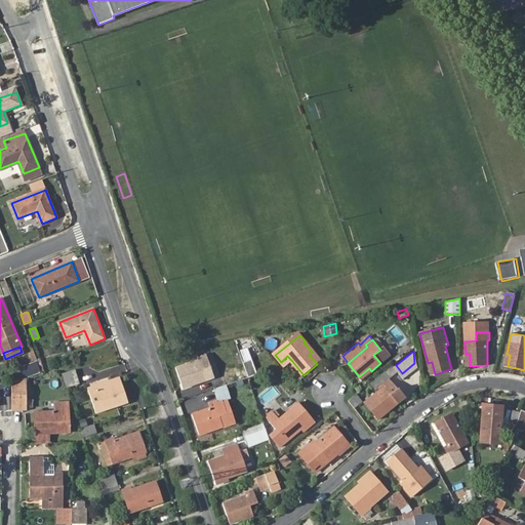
[(320,361),(312,352),(309,355),(317,364),(320,361)]
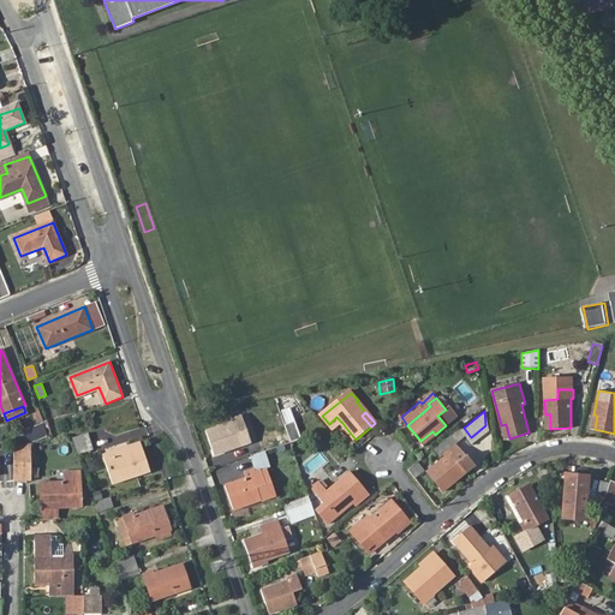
[(206,431),(213,452),(227,447),(228,451),(251,443),(243,417),(233,419),(233,423),(206,431)]
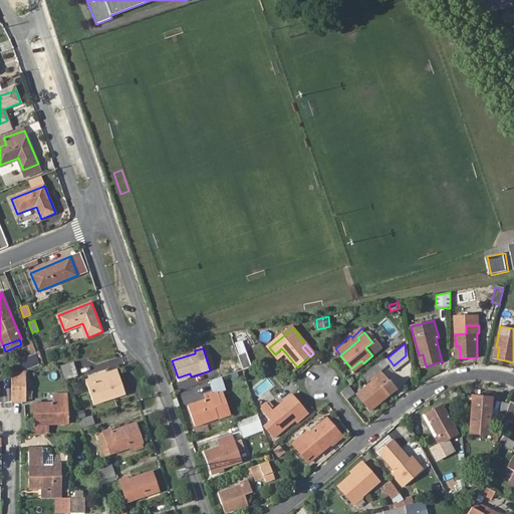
[(281,348),(275,354),(279,359),(286,353),(281,348)]
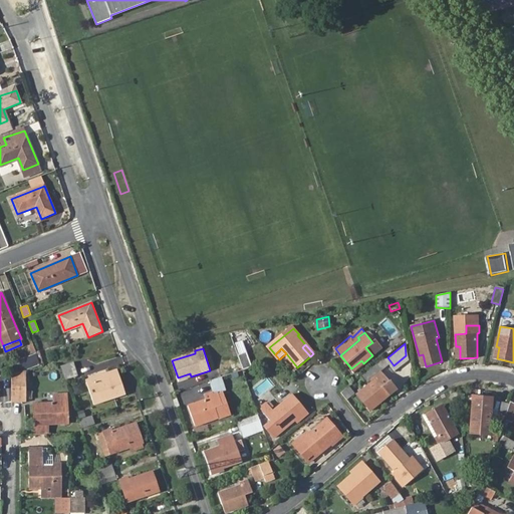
[(247,352),(238,355),(240,362),(243,370),(251,367),(247,352)]
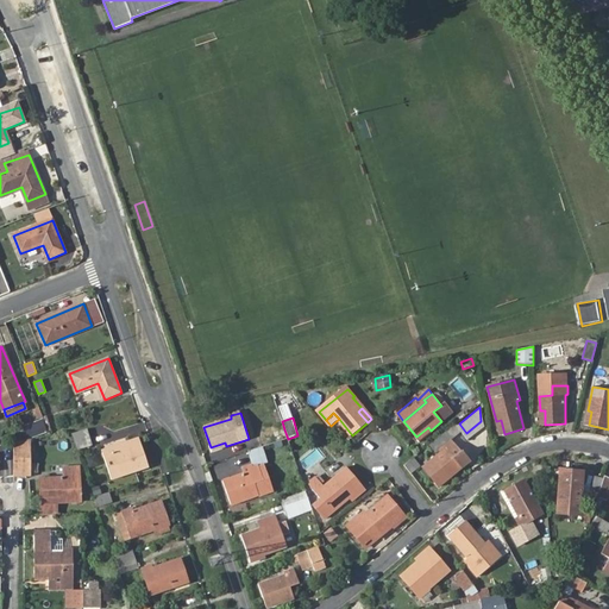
[(23,425),(25,438),(46,433),(43,420),(23,425)]
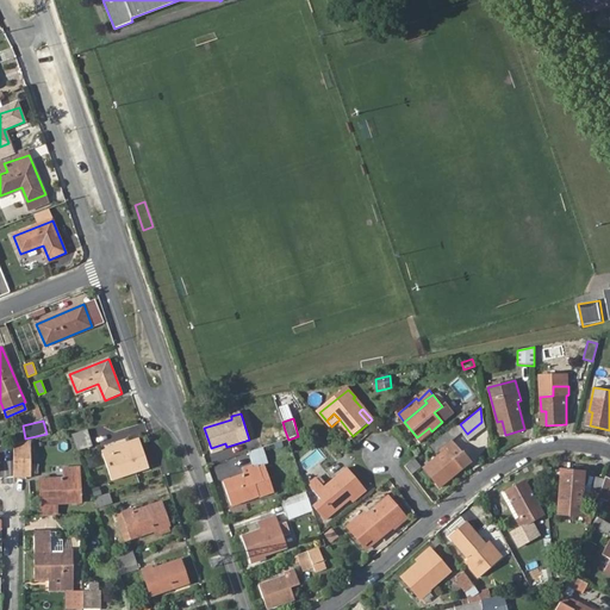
[(429,428),(417,437),(421,441),(431,431),(429,428)]
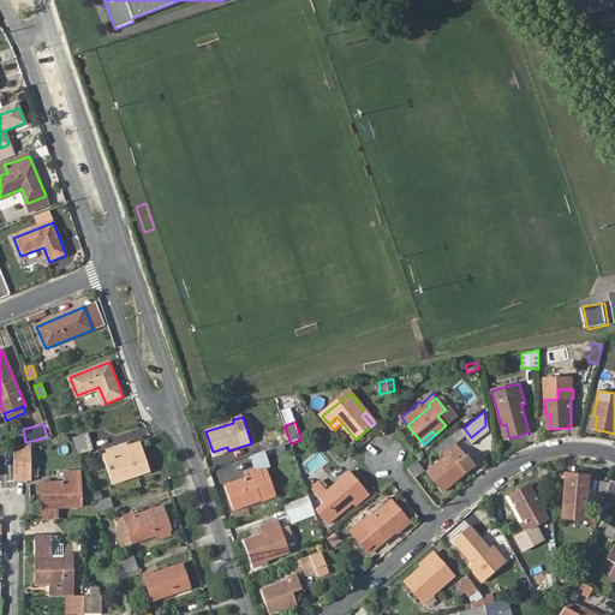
[(262,443),(266,452),(291,443),(287,434),(262,443)]
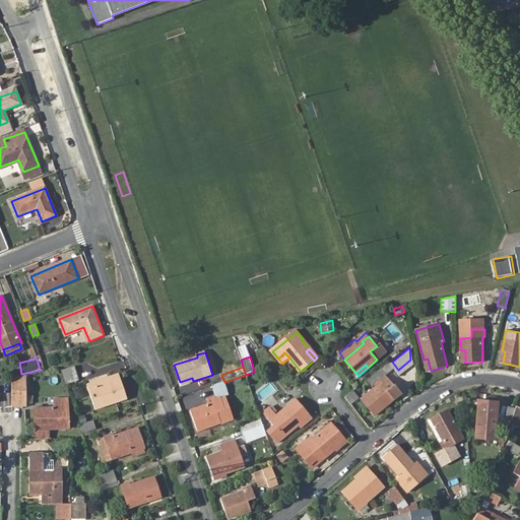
[(73,369),(62,372),(66,386),(78,382),(73,369)]
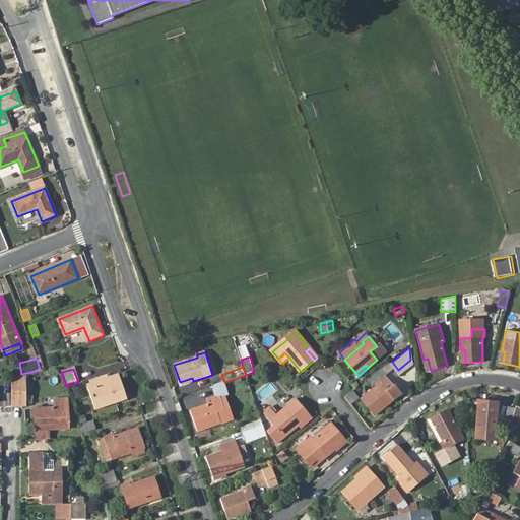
[(246,375),(224,382),(228,390),(249,383),(246,375)]
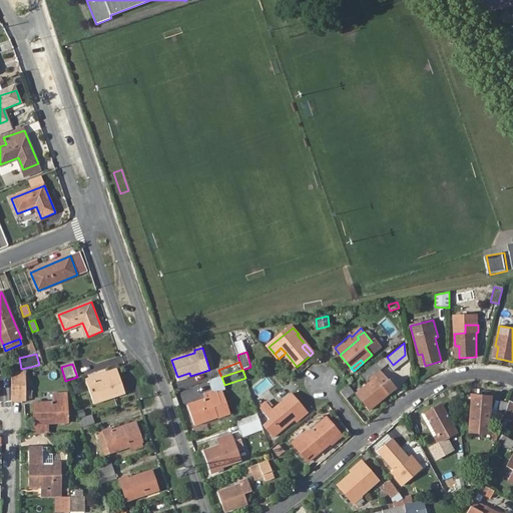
[(376,377),(356,392),(370,409),(397,389),(391,381),(390,382),(382,370),(374,376),(376,377)]
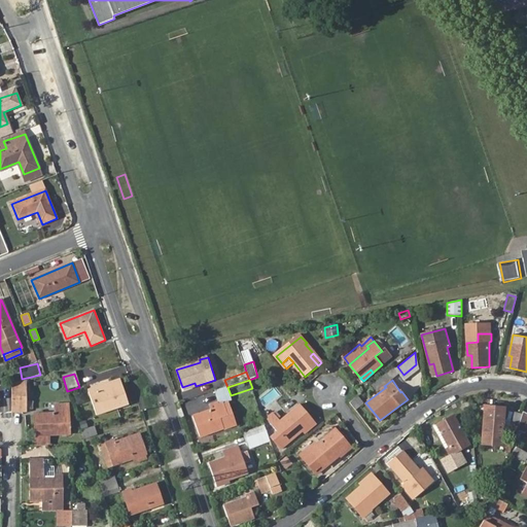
[(24,413),(24,382),(11,384),(11,414),(20,413),(24,413)]
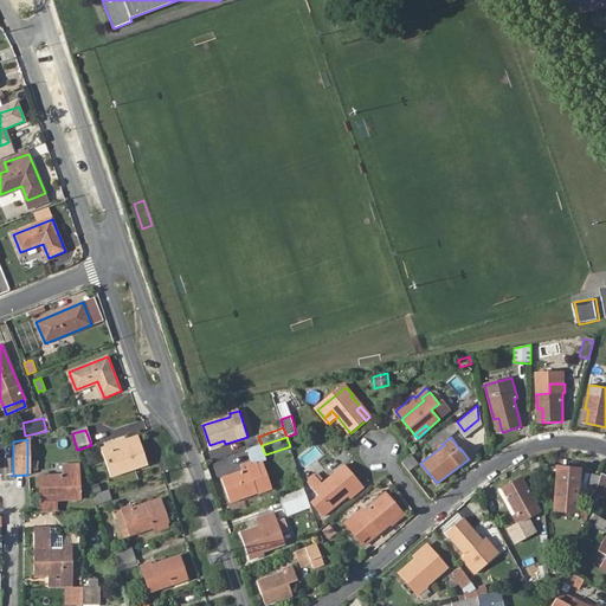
[(133,465),(147,461),(140,443),(113,451),(111,449),(102,452),(111,478),(135,470),(133,465)]
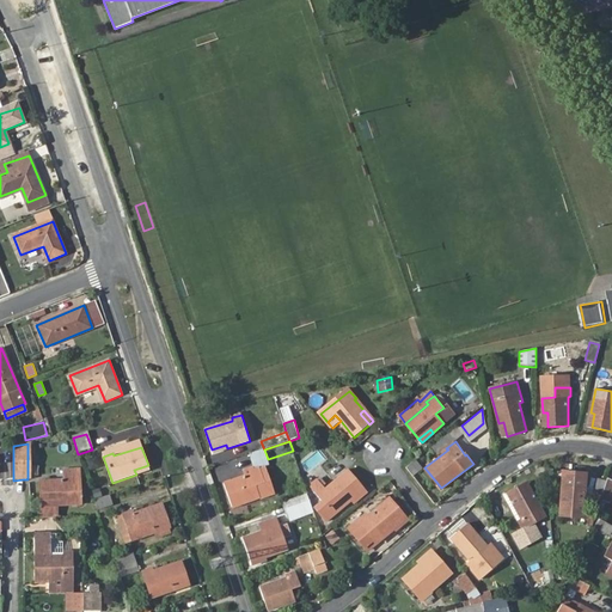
[(38,478),(41,499),(42,519),(65,518),(63,501),(79,500),(79,491),(83,491),(81,483),(78,483),(77,465),(62,465),(63,476),(38,478)]
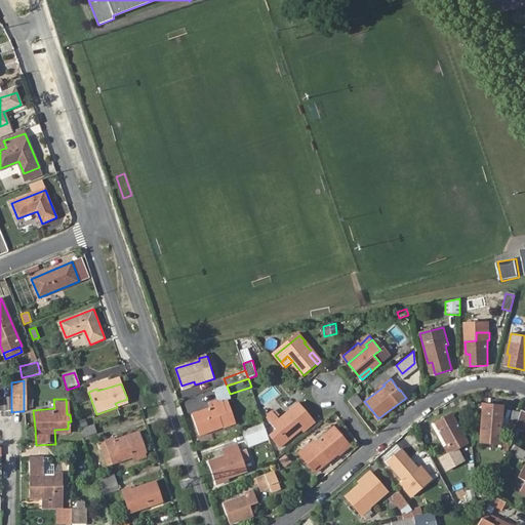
[(192,413),(197,430),(209,426),(210,429),(221,426),(218,414),(227,411),(223,400),(214,403),(214,405),(192,413)]
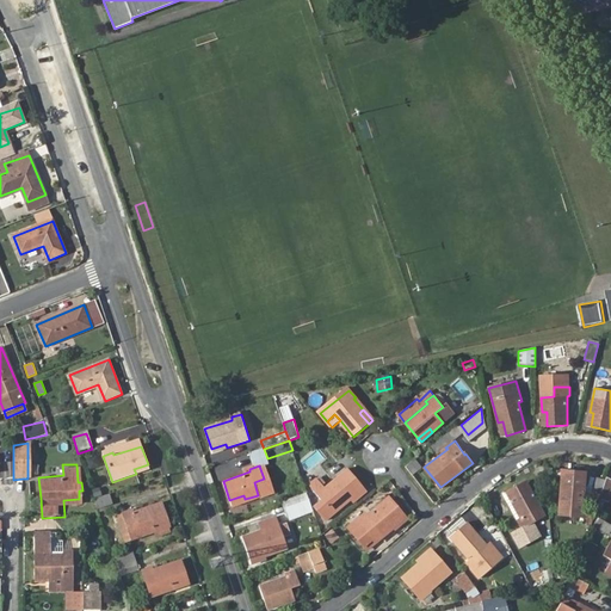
[(349,495),(360,486),(347,470),(325,488),(322,486),(314,493),(321,501),(314,506),(325,519),(352,499),(349,495)]
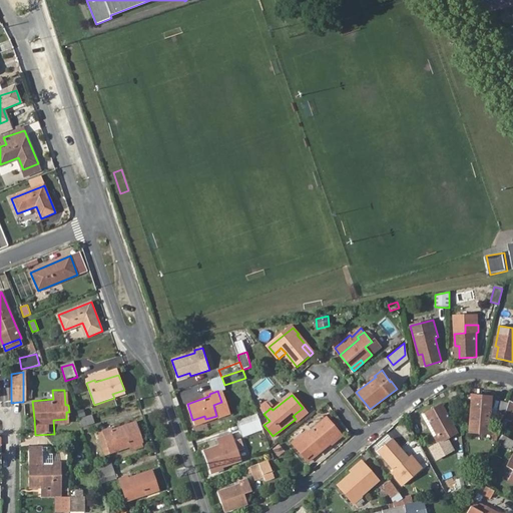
[(488,431),(492,431),(493,421),(491,421),(491,398),(481,397),(481,396),(470,395),(469,401),(472,402),(471,422),(481,423),(481,431),(488,431)]
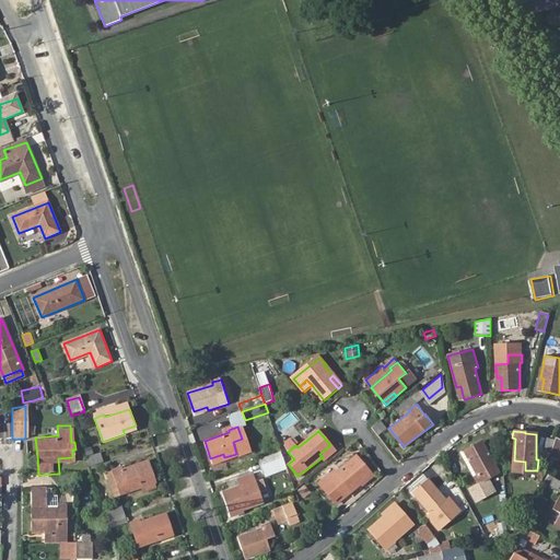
[(559,454),(559,440),(556,438),(555,441),(551,453),(550,457),(558,459),(559,454)]
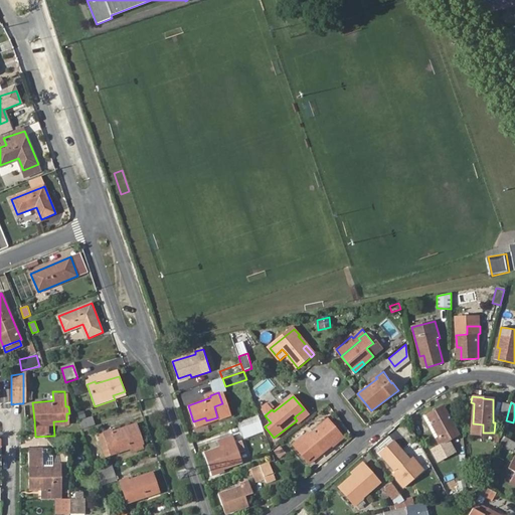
[(499,417),(506,420),(507,416),(510,405),(503,403),(499,417)]
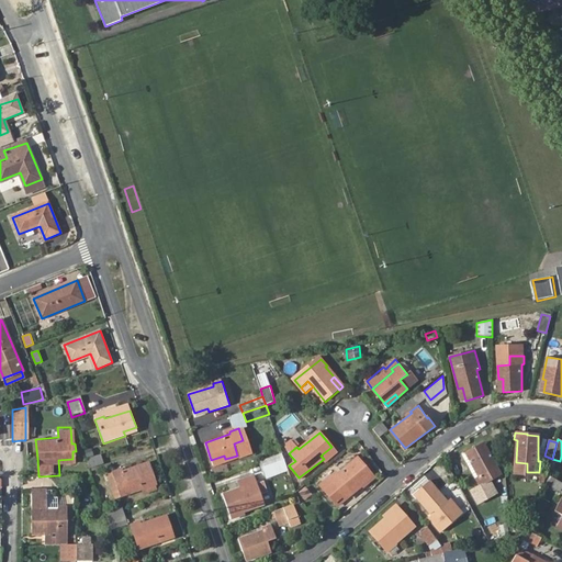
[(483,441),(476,446),(479,451),(485,447),(483,441)]
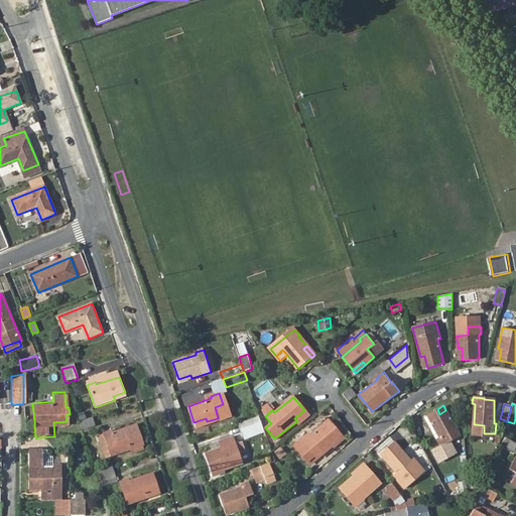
[(439,414),(437,409),(427,415),(438,436),(436,438),(441,447),(461,436),(445,410),(439,414)]
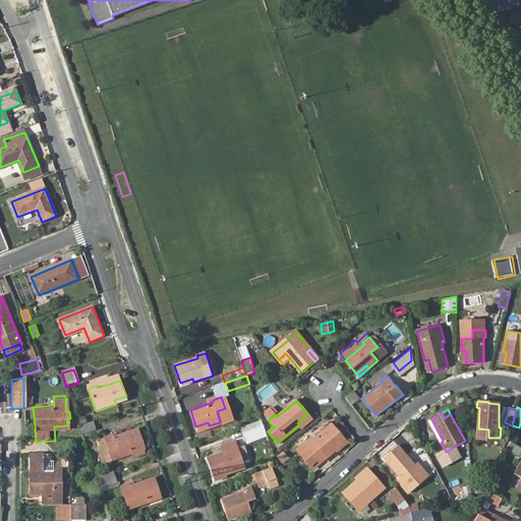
[(309,417),(307,414),(297,422),(300,425),(309,417)]
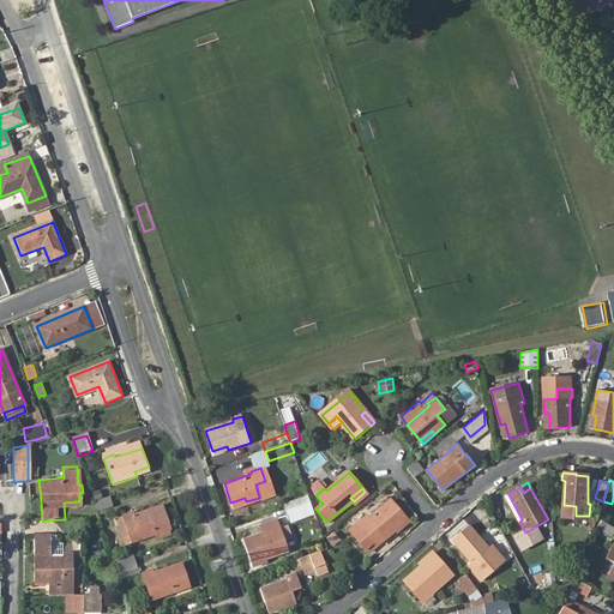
[(110,498),(95,503),(98,512),(113,506),(110,498)]
